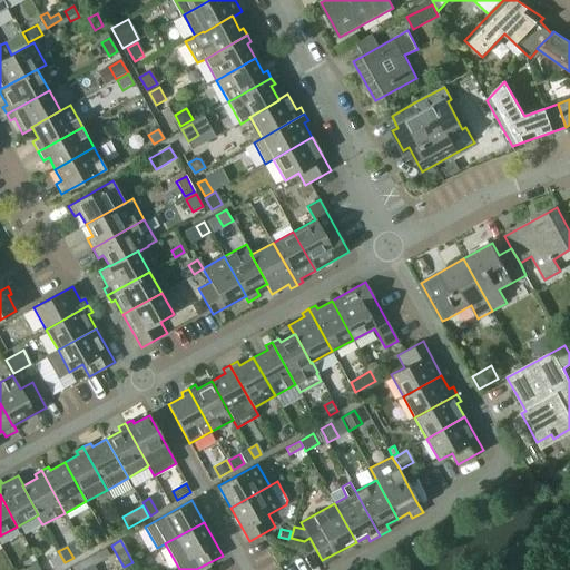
[(106,548),(91,556),(96,564),(110,556),(106,548)]
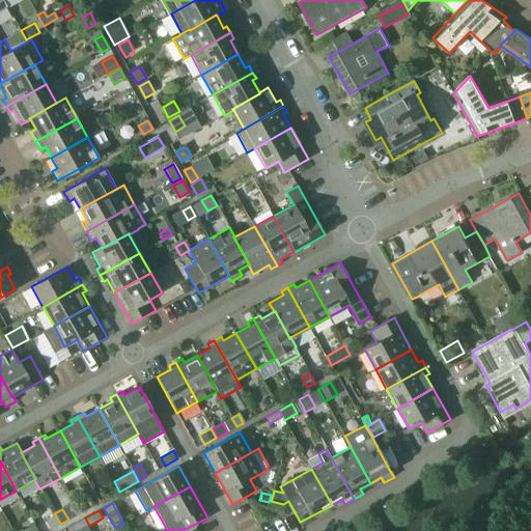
[(51,529),(59,524),(54,514),(46,520),(51,529)]
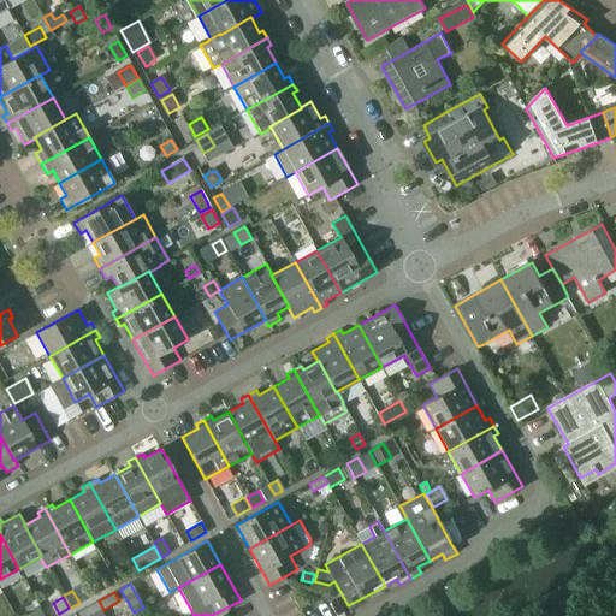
[(99,600),(84,609),(87,615),(106,615),(104,610),(99,600)]
